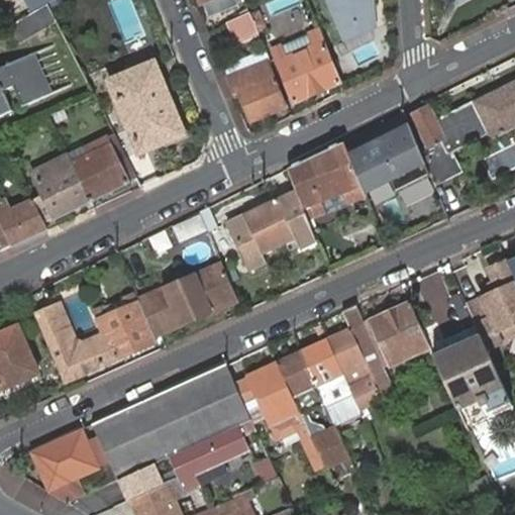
[(26,0),(31,9),(47,0),(26,0)]
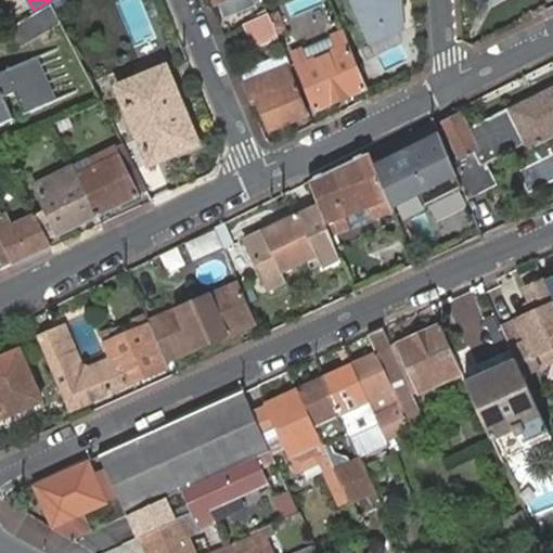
[(205,0),(207,5),(214,2),(222,0),(227,13),(227,14),(247,7),(245,0),(205,0)]
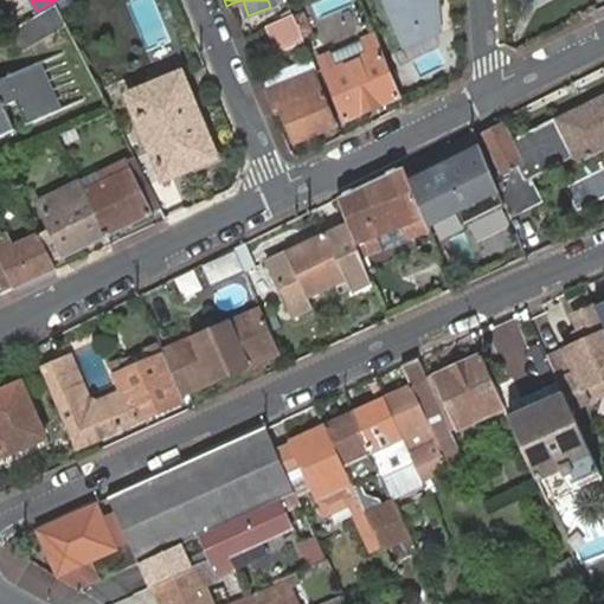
[(238,18),(248,14),(243,0),(233,2),(238,18)]
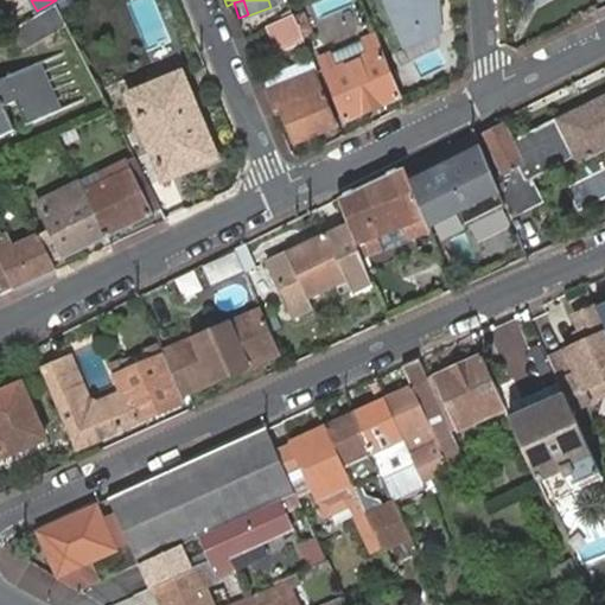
[(425,0),(433,19),(422,24),(424,26),(415,29),(414,27),(403,32),(389,0),(384,0),(403,44),(438,30),(433,0),(425,0)]
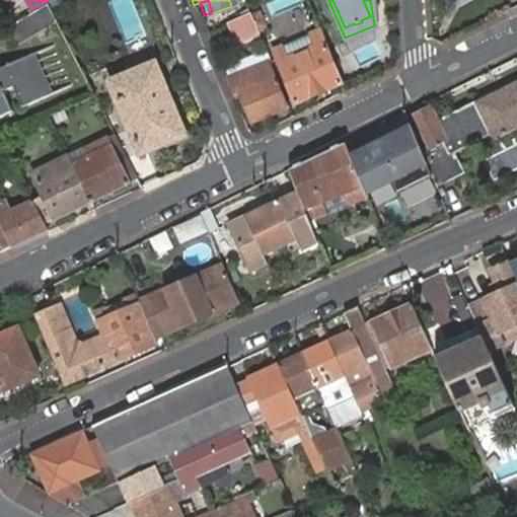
[(333,0),(345,27),(354,23),(355,24),(362,22),(361,20),(370,16),(363,0),(333,0)]
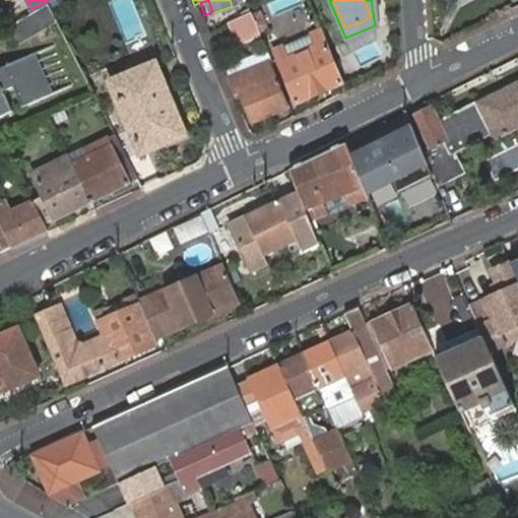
[(50,2),(11,24),(20,40),(58,18),(50,2)]
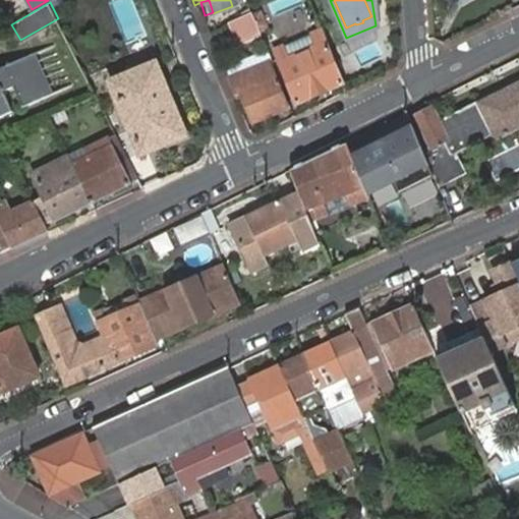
[(257,34),(249,13),(228,22),(236,42),(257,34)]
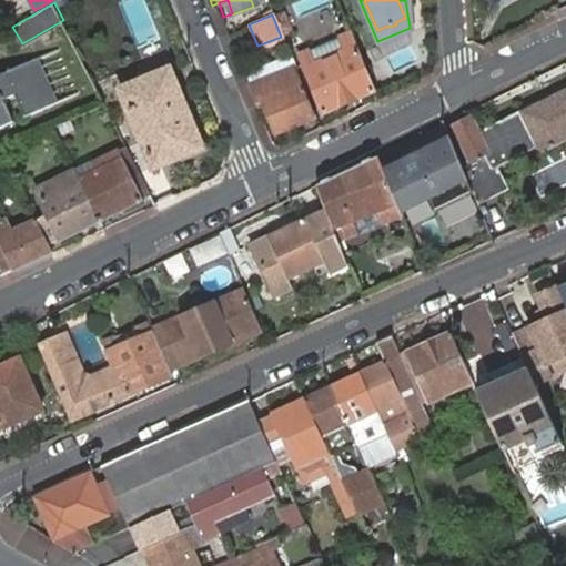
[(313,62),(307,50),(297,56),(321,110),(372,88),(349,33),(336,38),(341,50),(313,62)]
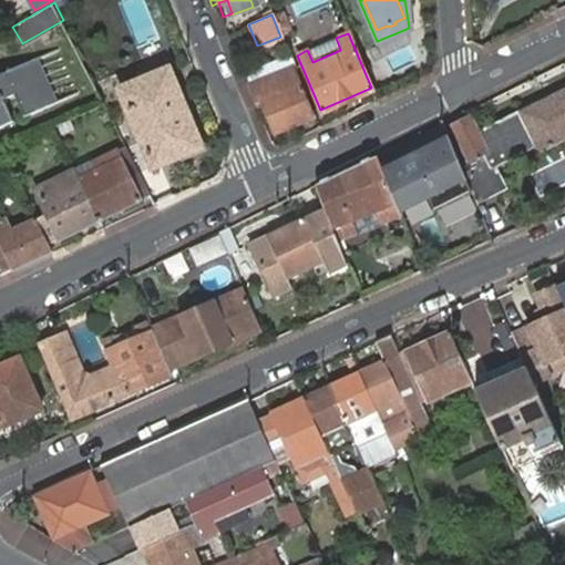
[(336,38),(307,50),(312,62),(340,50),(336,38)]
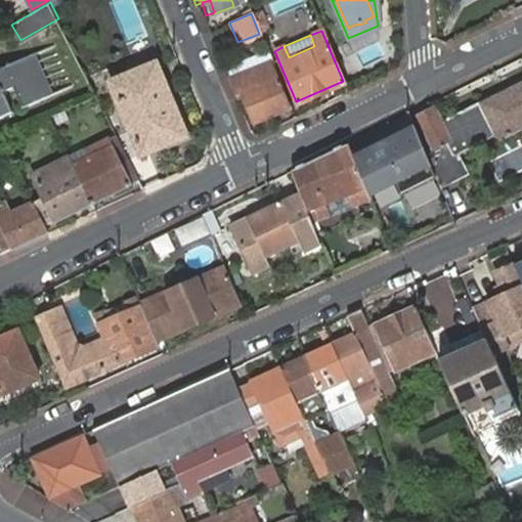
[(0,116),(16,110),(14,103),(24,99),(27,105),(53,93),(35,52),(0,68),(0,116)]
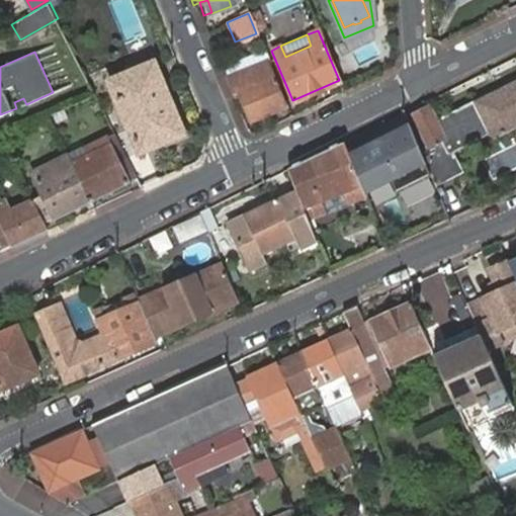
[(267,59),(227,76),(236,99),(243,97),(251,118),(281,105),(266,72),(272,70),(267,59)]
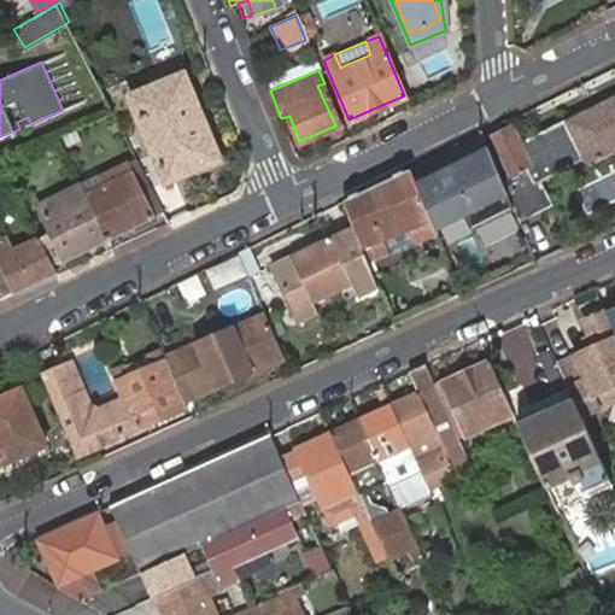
[(127,106),(169,189),(217,165),(176,81),(127,106)]
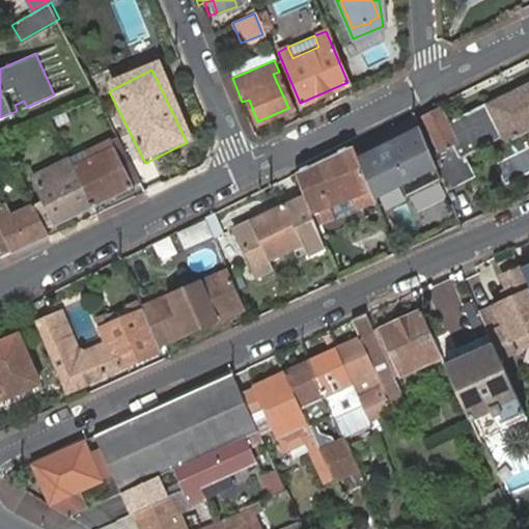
[(528,79),(445,121),(438,106),(420,115),(436,148),(452,139),(458,156),(500,135),(503,141),(528,128),(528,79)]
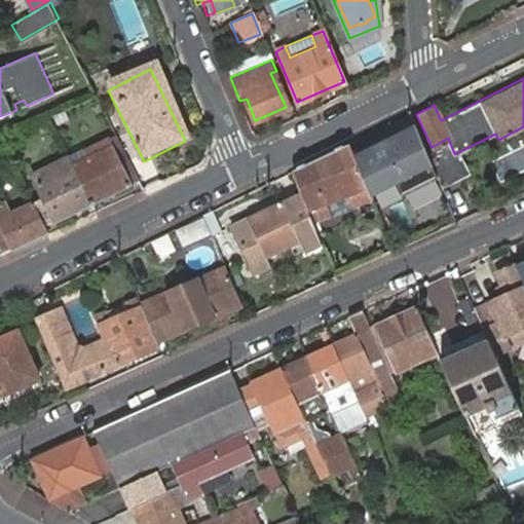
[(436,175),(425,150),(416,126),(354,156),(369,193),(396,180),(402,191),(436,175)]
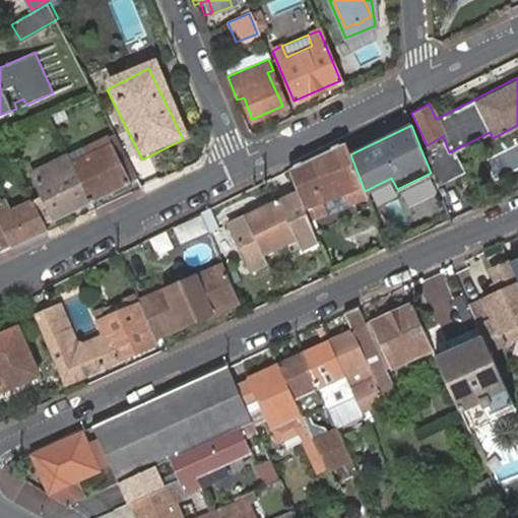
[(87,200),(136,176),(114,132),(83,147),(86,154),(71,164),(87,200)]
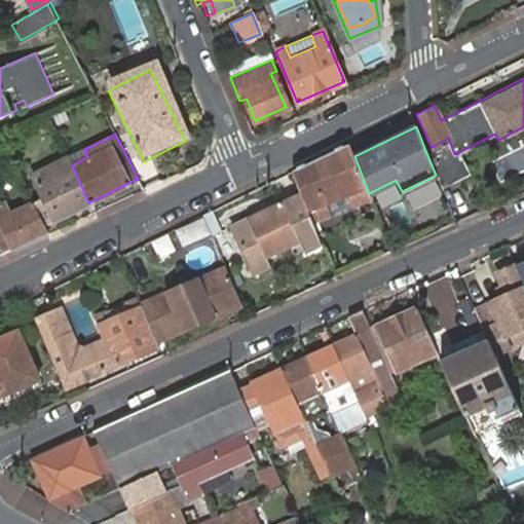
[(465,176),(454,154),(448,138),(432,147),(425,150),(436,175),(441,187),(465,176)]
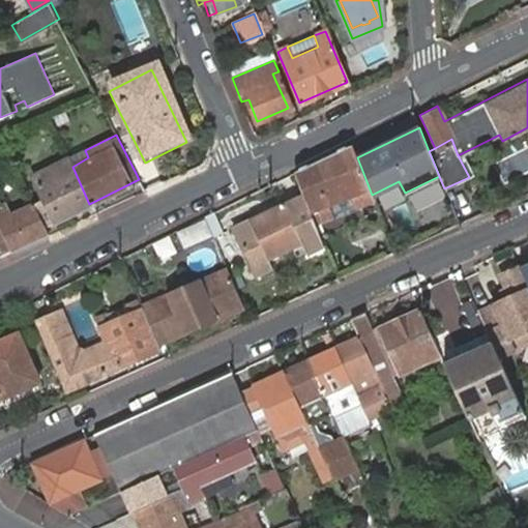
[(372,196),(351,143),(294,171),(302,192),(311,210),(322,205),(327,215),(372,196)]
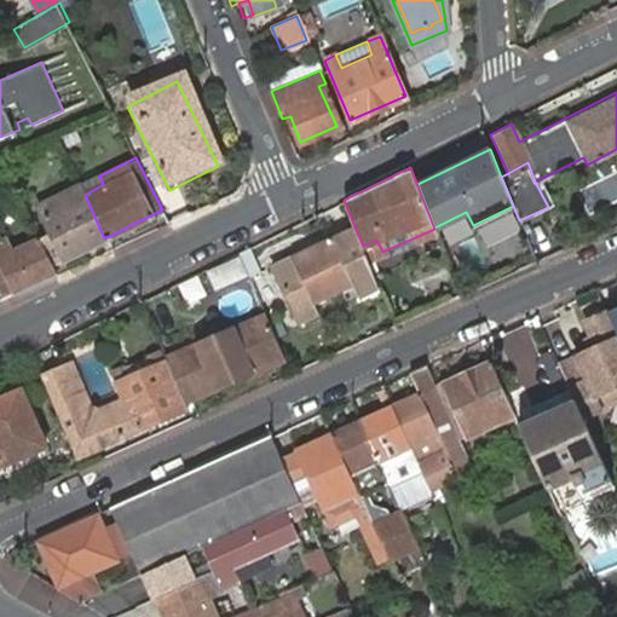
[(50,265),(104,238),(85,195),(80,183),(69,188),(74,199),(50,211),(44,201),(36,205),(48,231),(38,236),(50,265)]
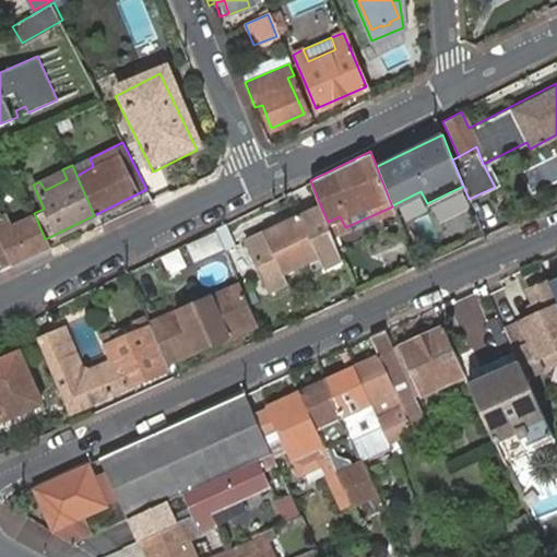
[(67,179),(62,169),(39,181),(45,190),(67,179)]
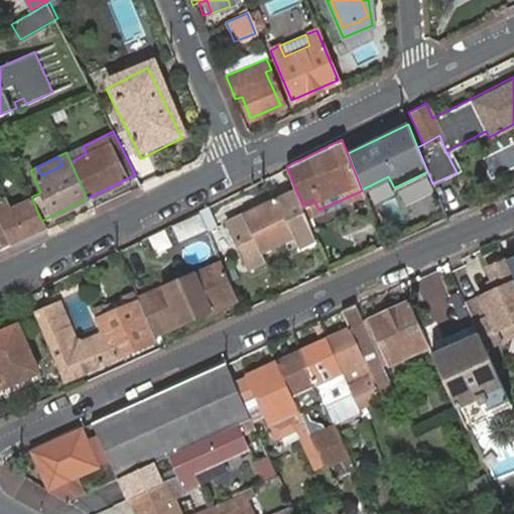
[(314,236),(302,205),(294,186),(227,218),(248,265),(266,257),(263,251),(295,238),(298,243),(314,236)]
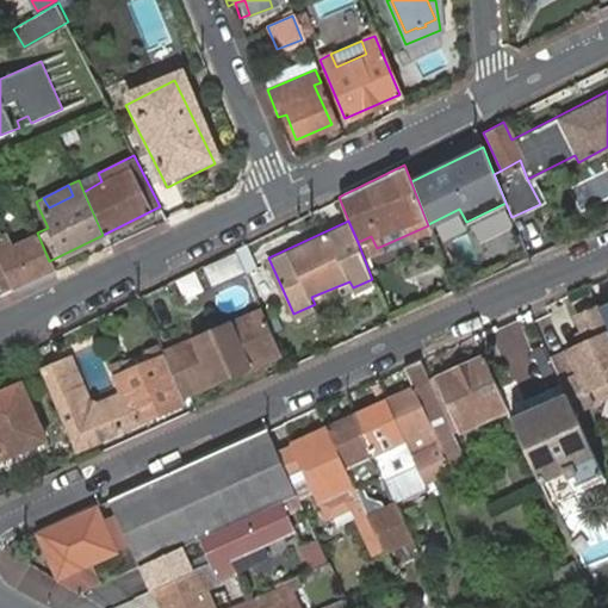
[(0,291),(51,268),(49,261),(37,233),(35,227),(26,231),(29,237),(11,247),(4,234),(0,235),(0,291)]
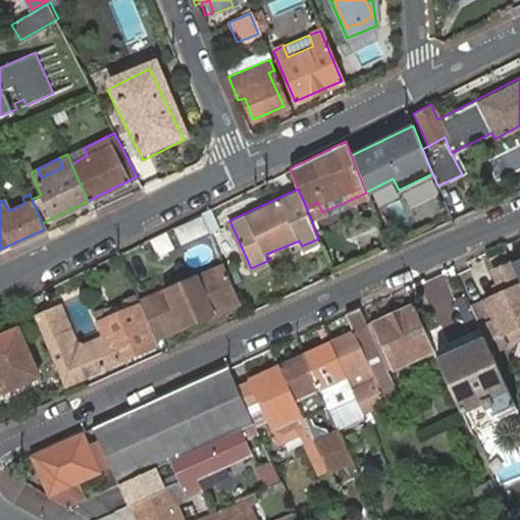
[(214,223),(207,208),(201,212),(207,226),(214,223)]
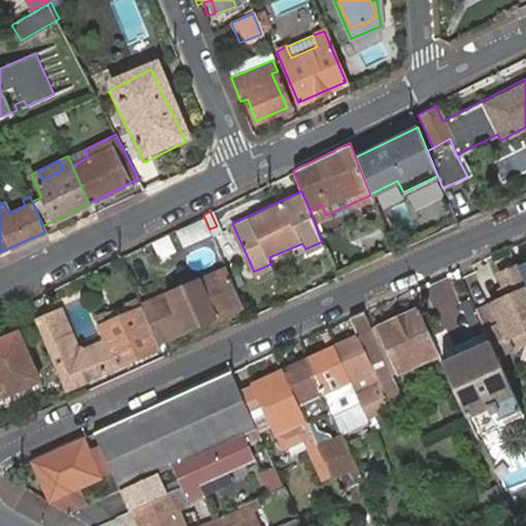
[(212,238),(219,251),(225,247),(220,235),(212,238)]
